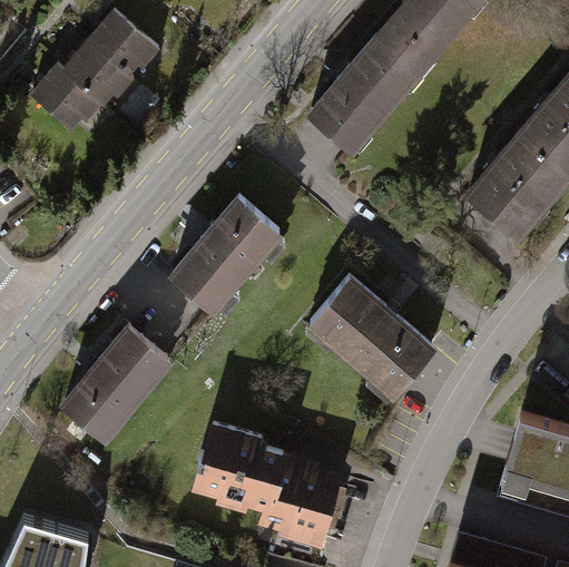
[(405,0),(373,38),(421,79),(489,0),(405,0)]
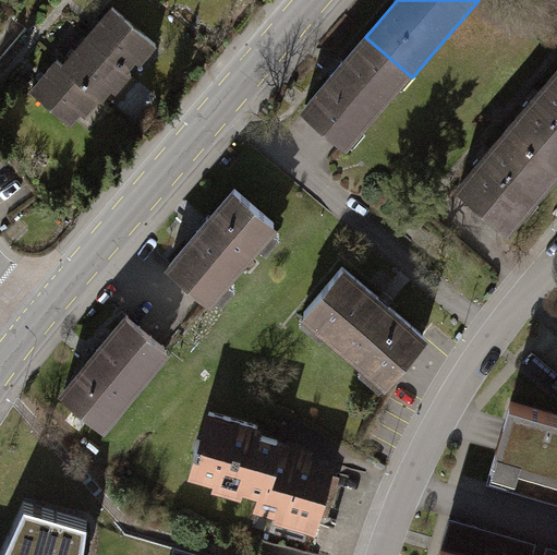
[(89,37),(131,74),(140,64),(143,68),(160,49),(114,9),(97,28),(89,37)]
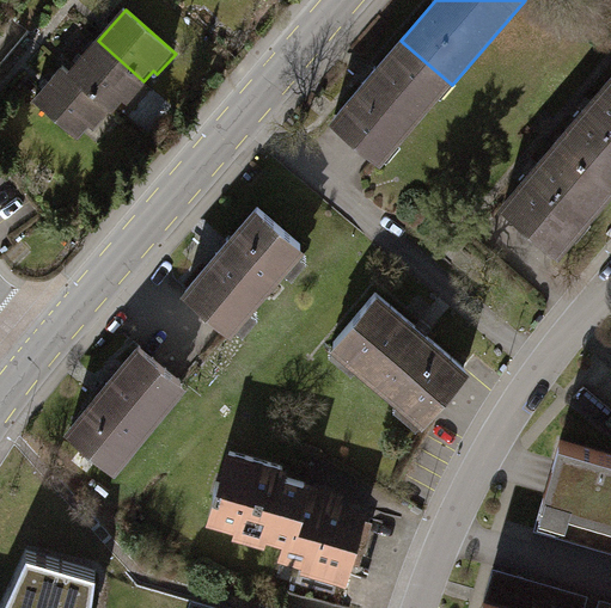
[(148,85),(144,81),(98,41),(80,61),(69,73),(90,90),(89,92),(112,114),(115,115),(127,102),(130,105),(148,85)]
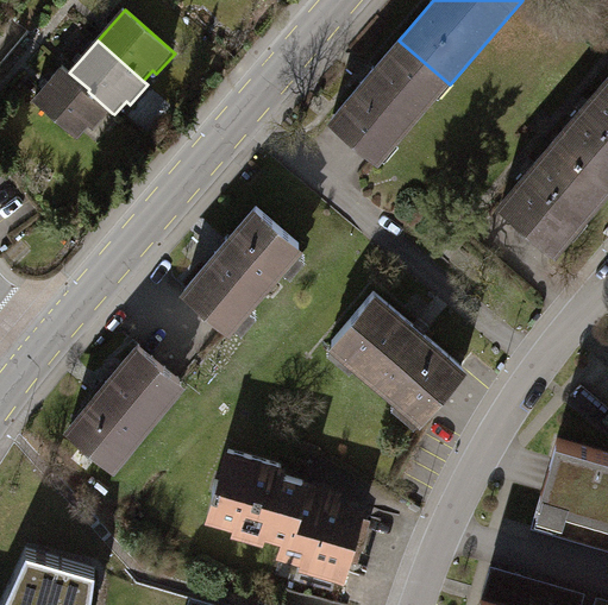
[(399,41),(326,125),(377,169),(450,84),(399,41)]
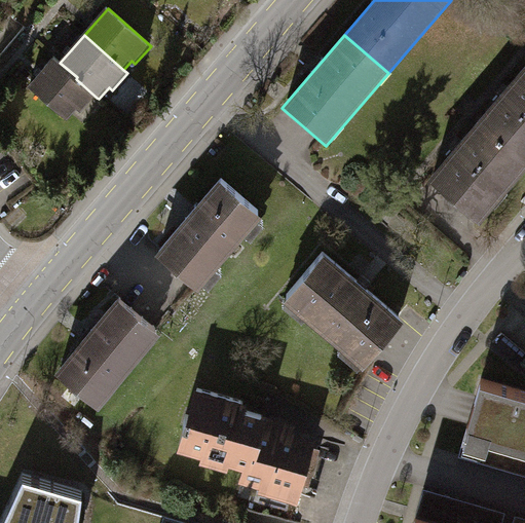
[(77,77),(60,63),(54,59),(40,75),(29,87),(69,121),(79,110),(83,113),(97,98),(76,79),(77,77)]
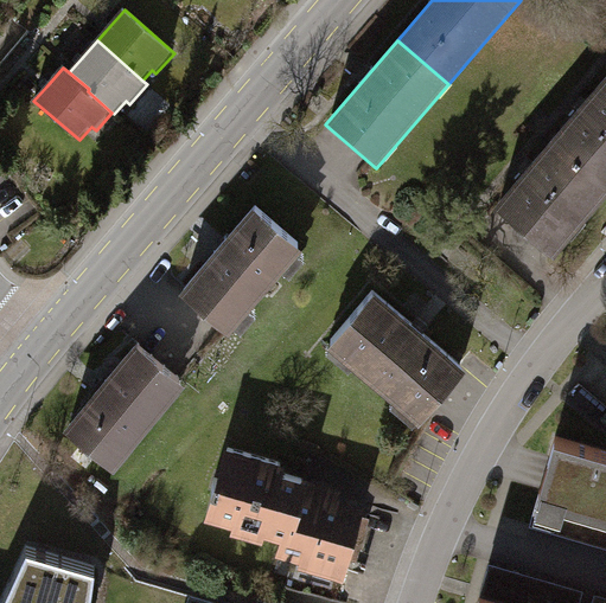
[(605,78),(553,141),(605,187),(605,78)]
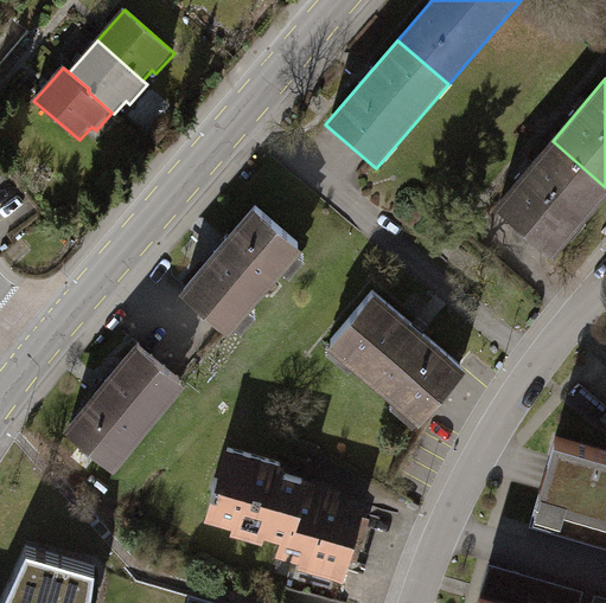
[(605,187),(553,141),(495,209),(555,261),(605,200),(605,187)]
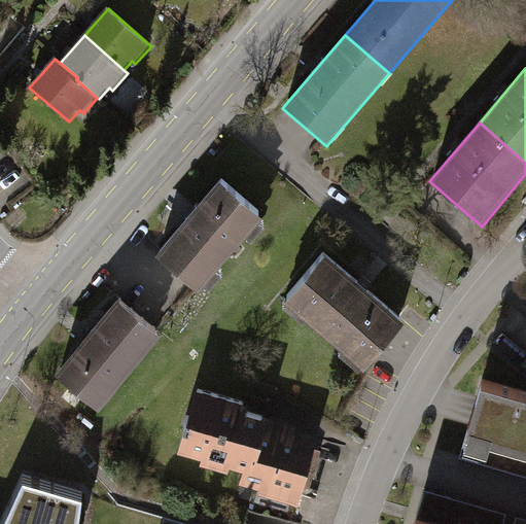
[(260,211),(223,180),(162,252),(199,283),(260,211)]
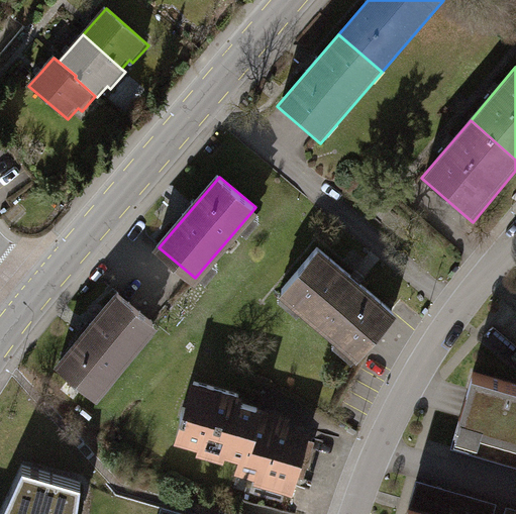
[(397,317),(318,251),(278,299),(356,366),(397,317)]
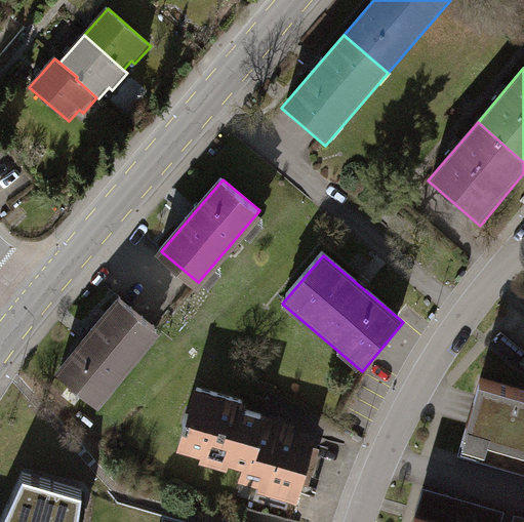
[(157,328),(120,298),(61,370),(96,400),(157,328)]
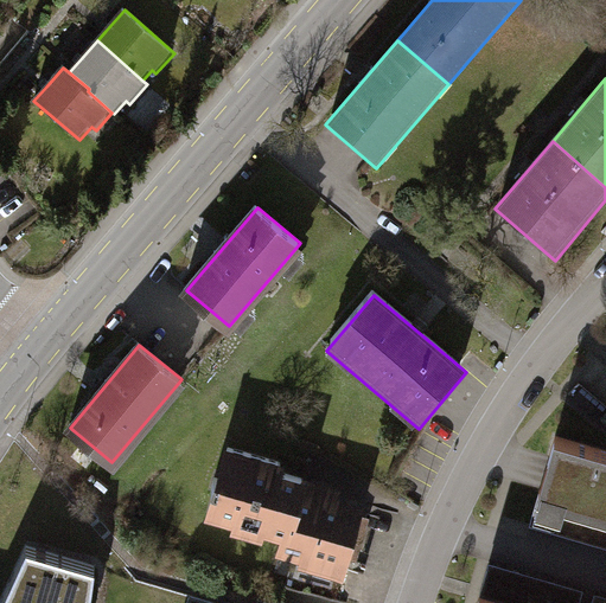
[(605,453),(554,437),(534,510),(560,517),(563,506),(605,518),(605,453)]
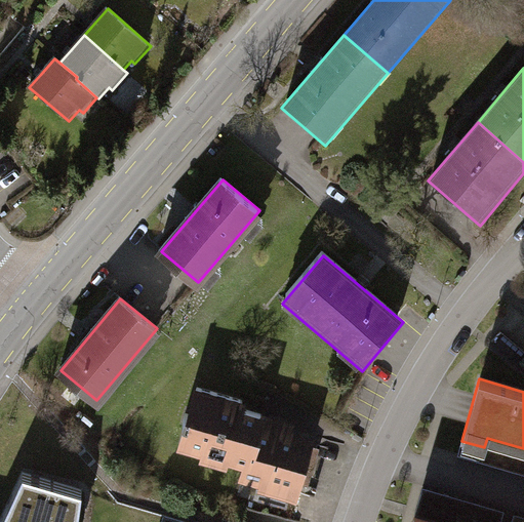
[(179,447),(243,465),(239,479),(260,485),(258,491),(296,502),(314,440),(288,433),(290,425),(239,410),(241,403),(196,390),(179,447)]
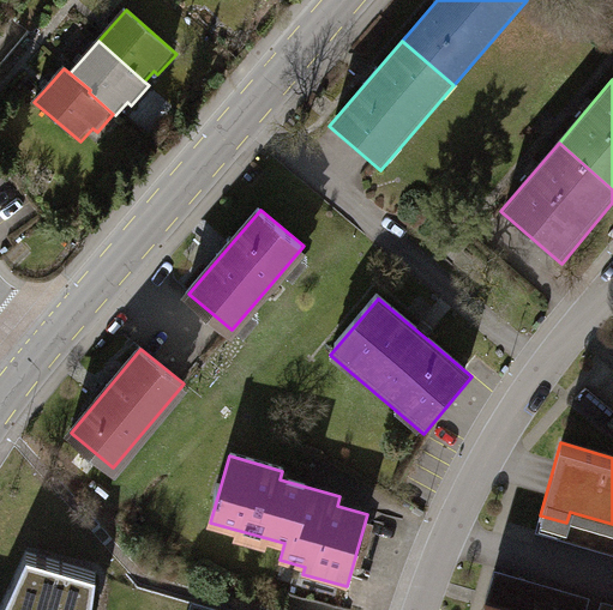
[(91,609),(96,578),(29,557),(2,609),(91,609)]
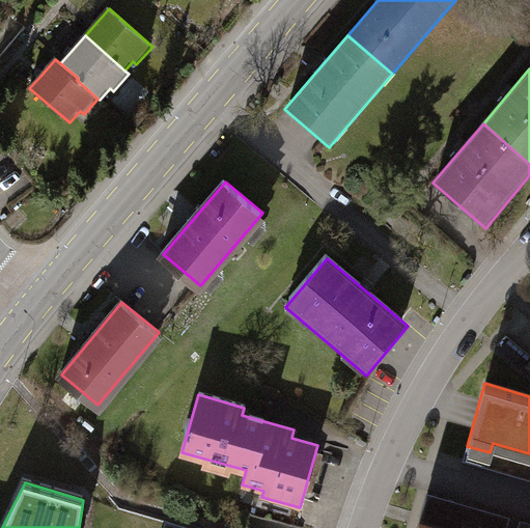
[(507,527),(510,519),(426,494),(416,527),(529,527),(529,524),(521,522),(519,527),(507,527)]
